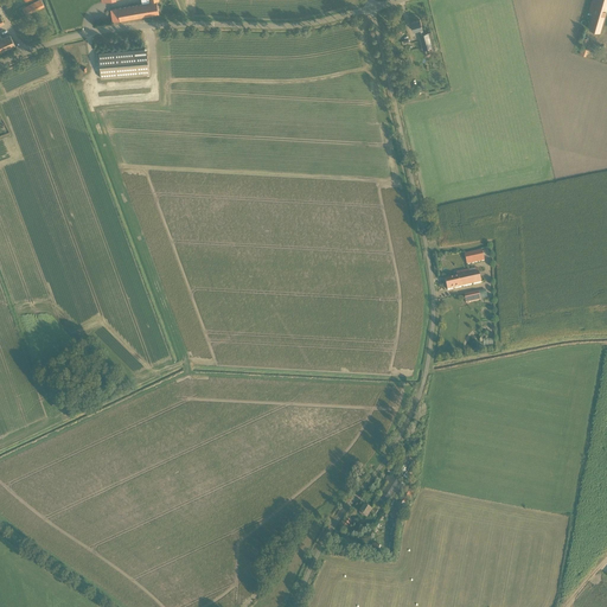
[(40,0),(37,0),(23,7),(26,14),(44,6),(40,0)]
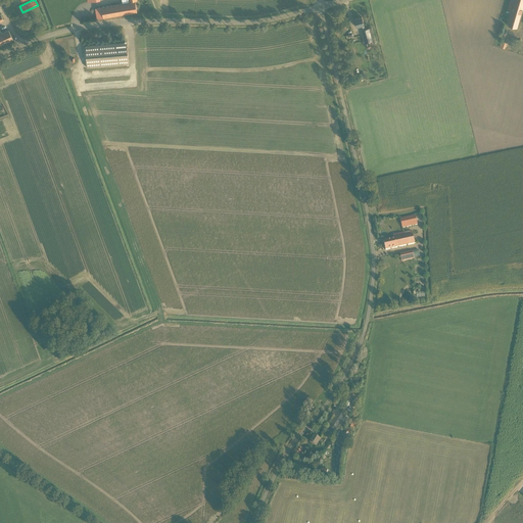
[(522,3),(522,0),(514,0),(515,0),(514,0),(510,0),(508,10),(507,9),(503,24),(517,28),(522,3)]
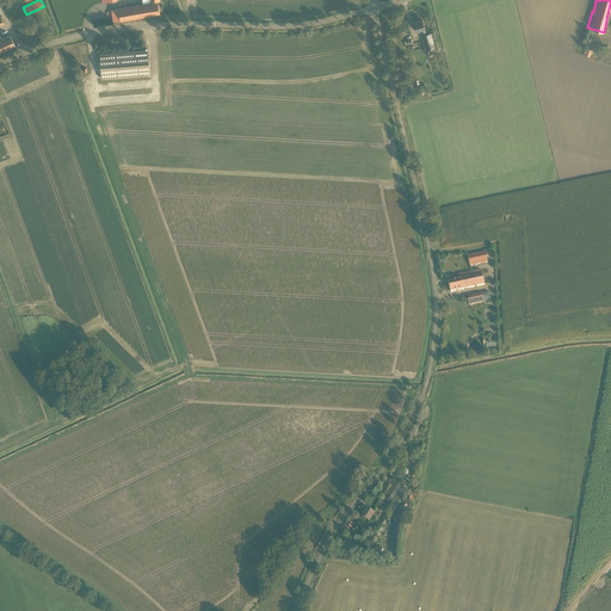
[(143,4),(139,5),(119,8),(111,10),(113,22),(121,20),(160,14),(158,2),(158,1),(150,2),(143,4)]
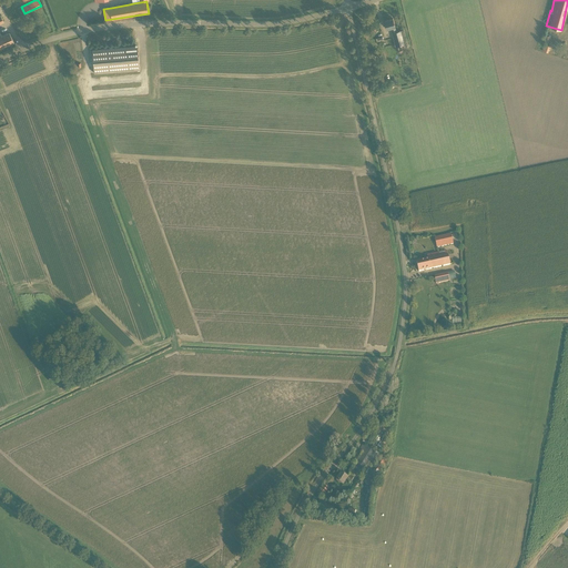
[(405,47),(407,47),(406,43),(404,44),(401,31),(396,32),(395,27),(393,18),(384,21),(386,29),(391,28),(396,47),(402,46),(402,48),(405,47)]
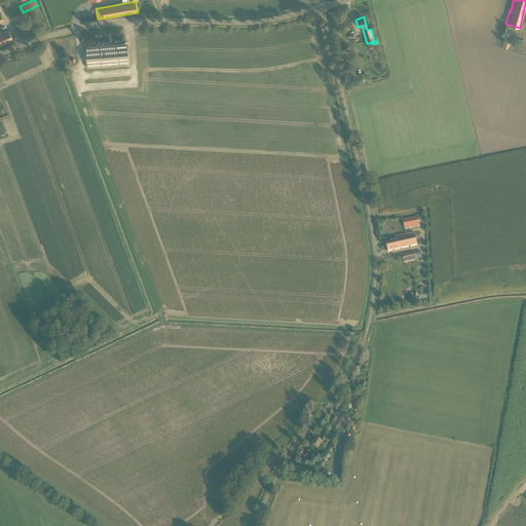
[(0,44),(12,39),(8,30),(1,34),(0,30),(0,44)]
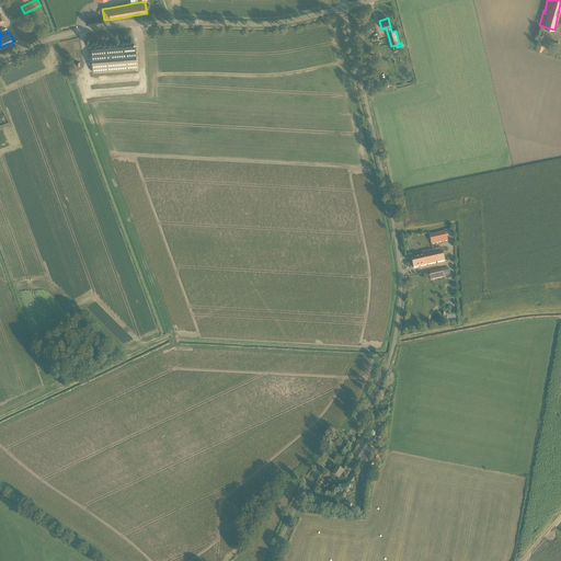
[(93,72),(138,69),(136,46),(91,49),(93,72)]
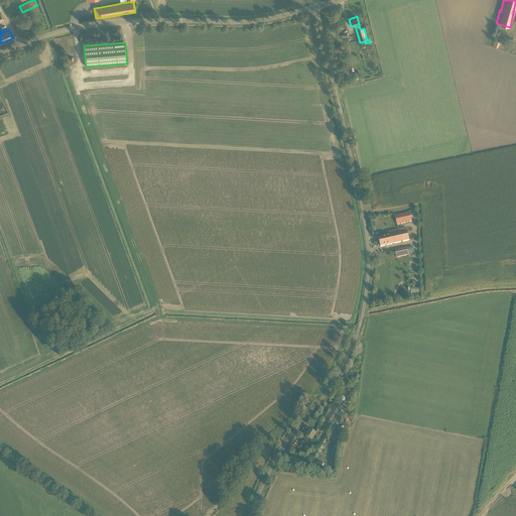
[(395,216),(397,225),(411,222),(409,213),(395,216)]
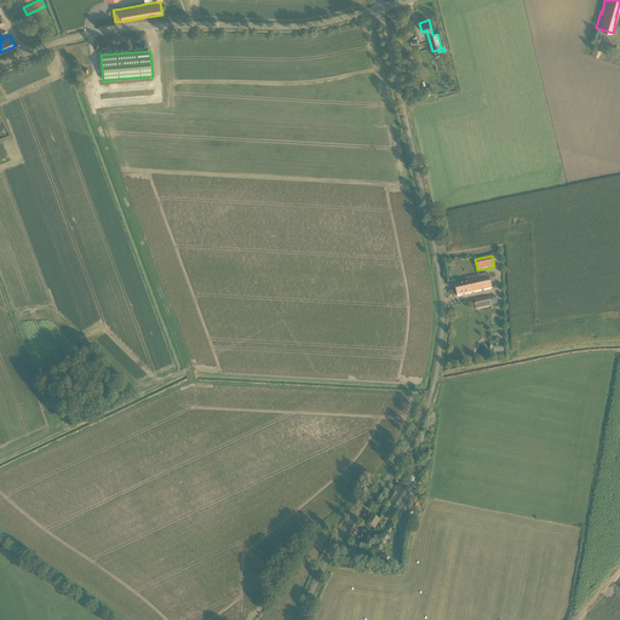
[(470,293),(491,290),(488,274),(469,279),(470,282),(468,283),(454,286),(458,297),(470,294),(470,293)]
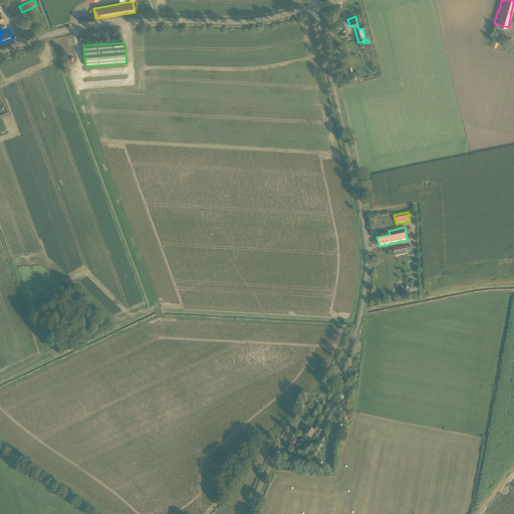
[(405,247),(394,250),(395,257),(407,254),(405,247)]
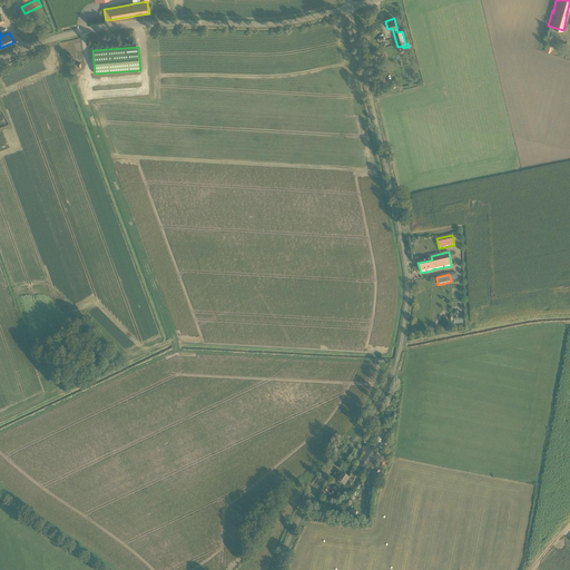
[(369,440),(373,442),(376,435),(379,436),(383,428),(376,424),(369,440)]
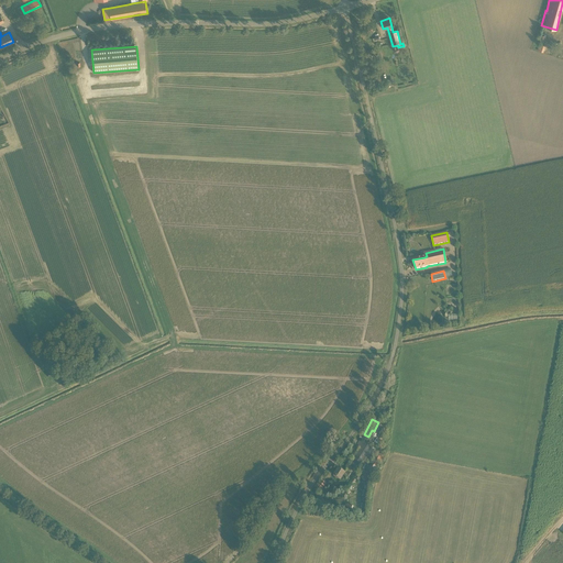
[(377,468),(384,456),(378,453),(363,481),(370,484),(377,471),(377,468)]
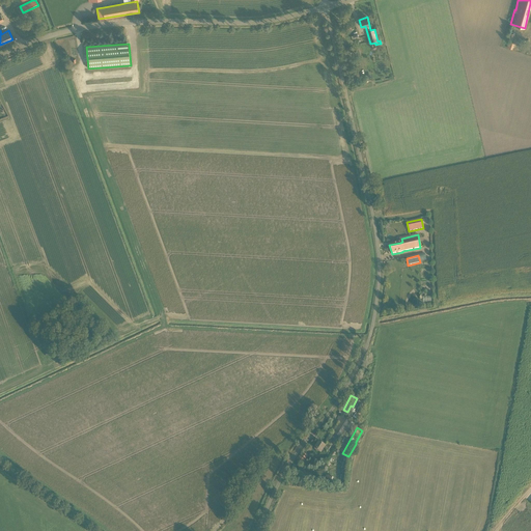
[(298,463),(299,464),(301,465),(308,455),(304,453),(298,463)]
